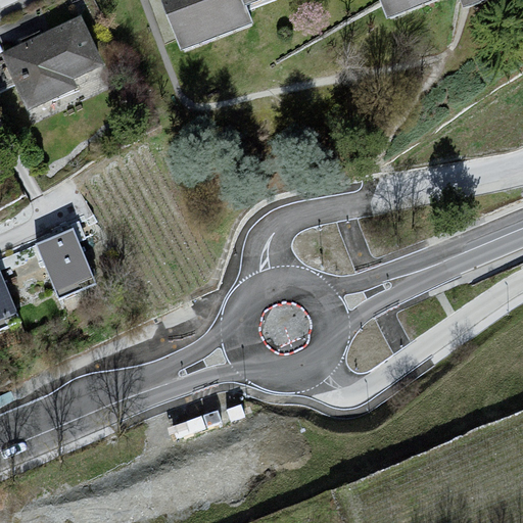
[(242,0),(163,0),(185,52),(253,25),(248,12),(242,0)]
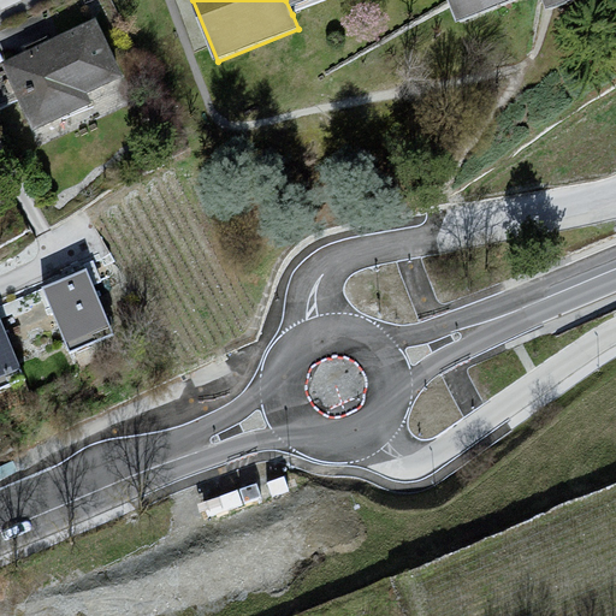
[(285,0),(292,15),(329,0),(285,0)]
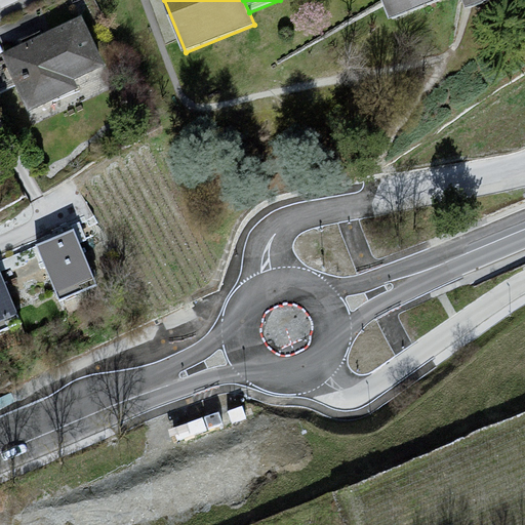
[(382,0),(391,19),(442,0),(382,0)]
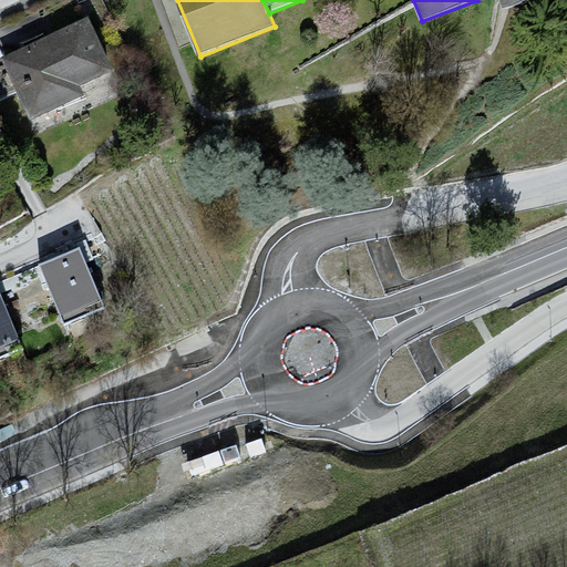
[(89,18),(2,59),(34,127),(92,101),(85,88),(114,73),(89,18)]
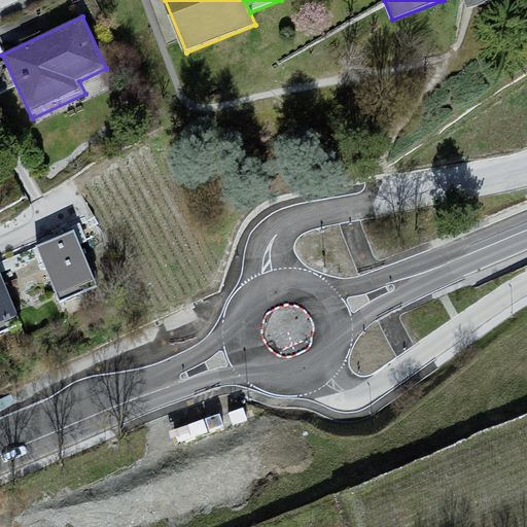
[(73,231),(36,247),(60,302),(97,285),(73,231)]
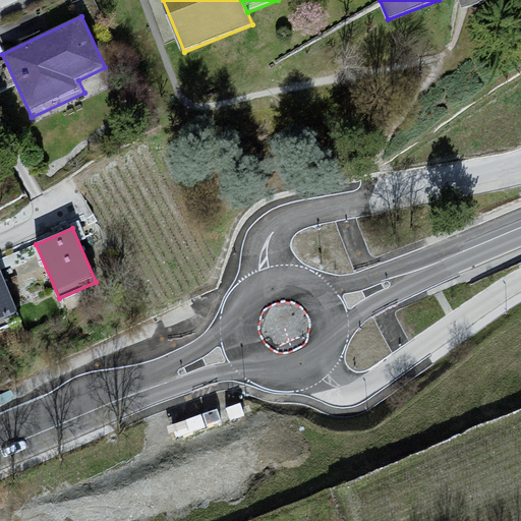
[(0,269),(0,328),(20,320),(0,269)]
